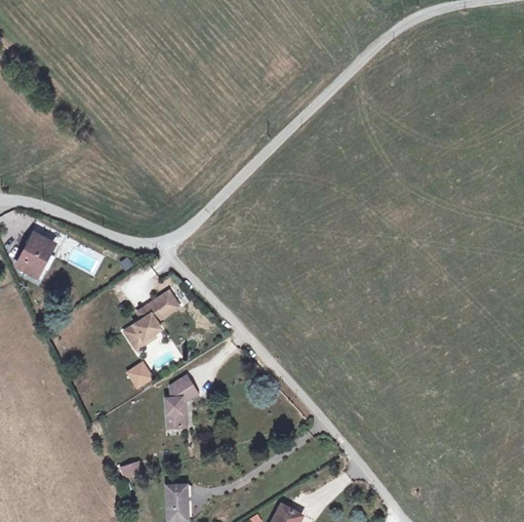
[(34,232),(18,263),(36,272),(51,241),(34,232)]
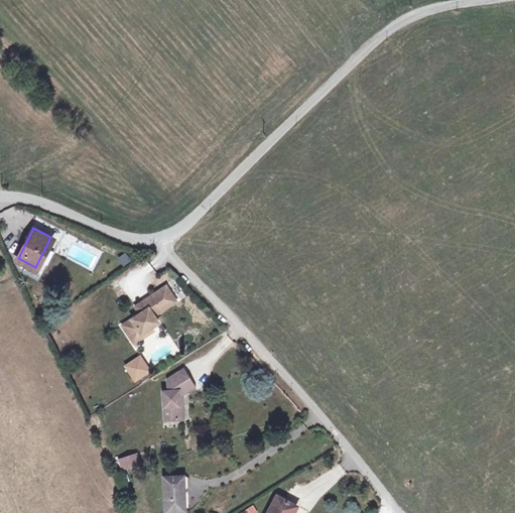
[(119,256),(123,262),(128,258),(124,252),(119,256)]
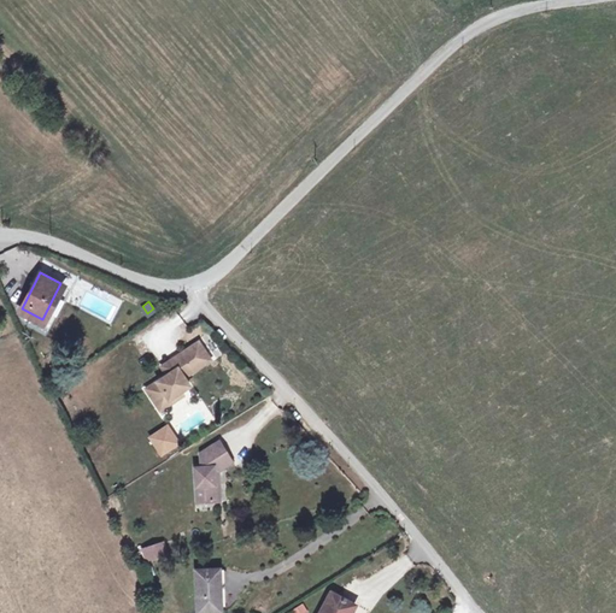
[(198,340),(181,351),(192,369),(210,357),(198,340)]
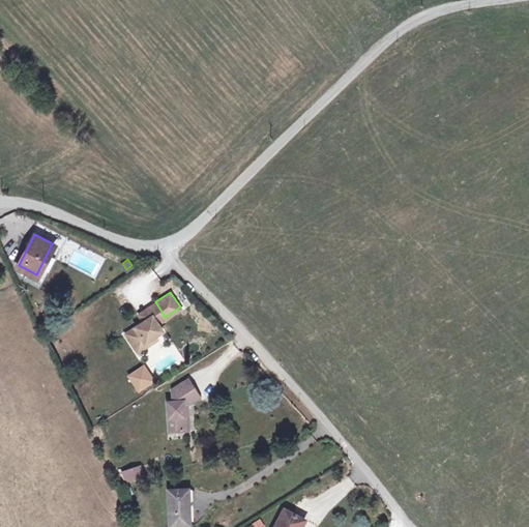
[(155,301),(139,313),(144,320),(152,314),(157,322),(165,317),(155,301)]
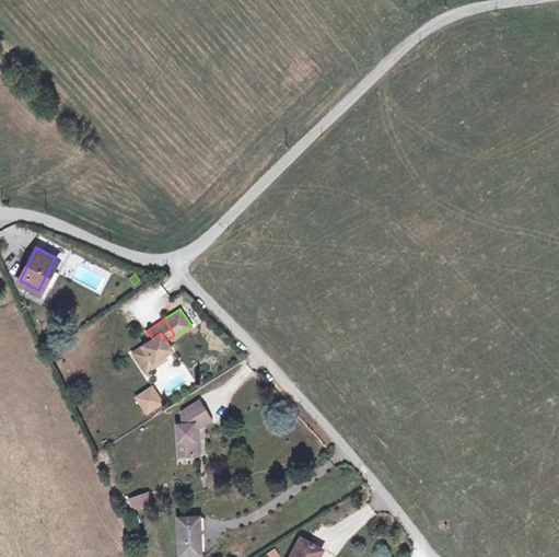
[(152,338),(132,350),(143,367),(164,352),(172,348),(166,340),(161,332),(152,338)]
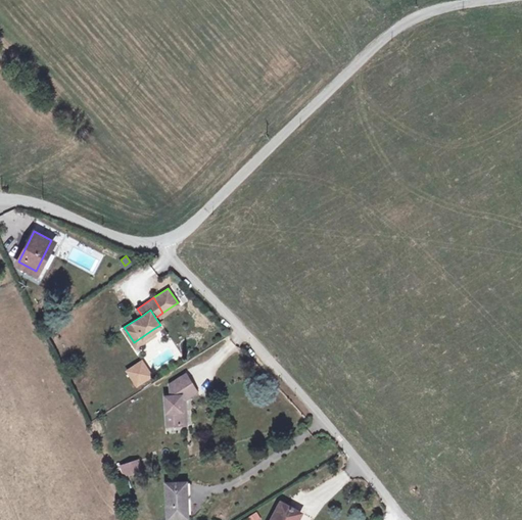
[(153,329),(134,342),(136,345),(154,332),(153,329)]
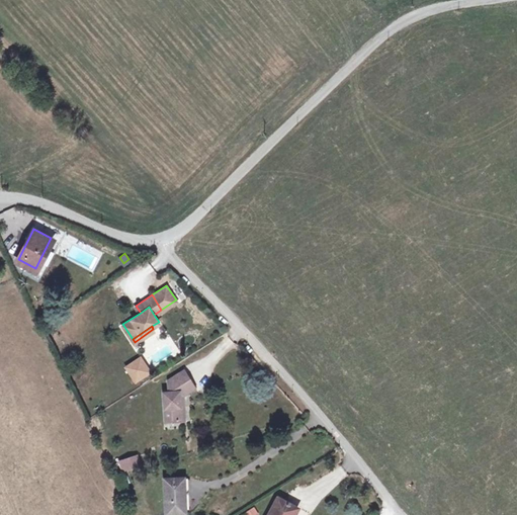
[(135,360),(143,373),(149,369),(141,356),(135,360)]
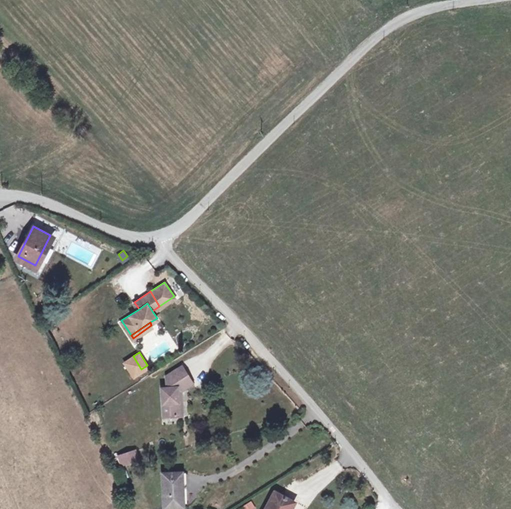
[(133,356),(126,360),(134,373),(141,369),(133,356)]
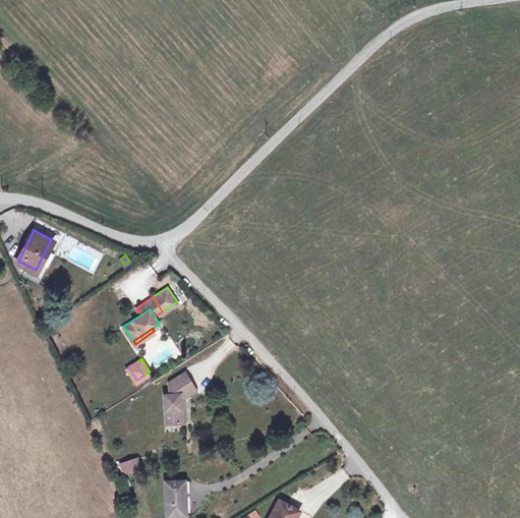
[(170,392),(164,393),(166,421),(184,420),(183,407),(180,407),(180,392),(192,384),(185,370),(169,381),(170,392)]
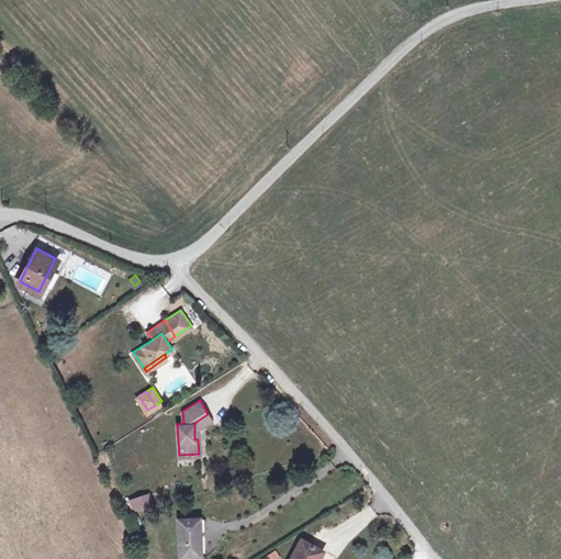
[(208,414),(194,423),(194,439),(198,439),(198,426),(211,418),(208,414)]
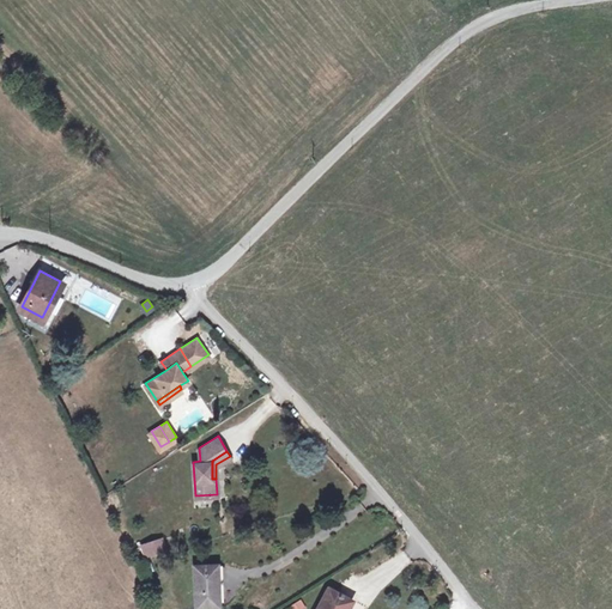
[(158,537),(143,543),(146,552),(162,547),(158,537)]
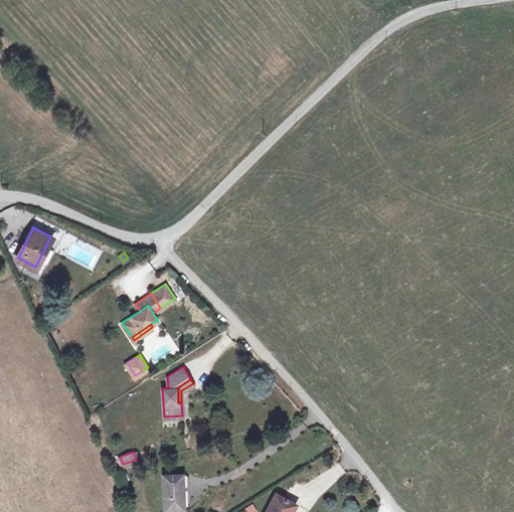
[(185,473),(163,474),(165,508),(184,507),(183,483),(186,483),(185,473)]
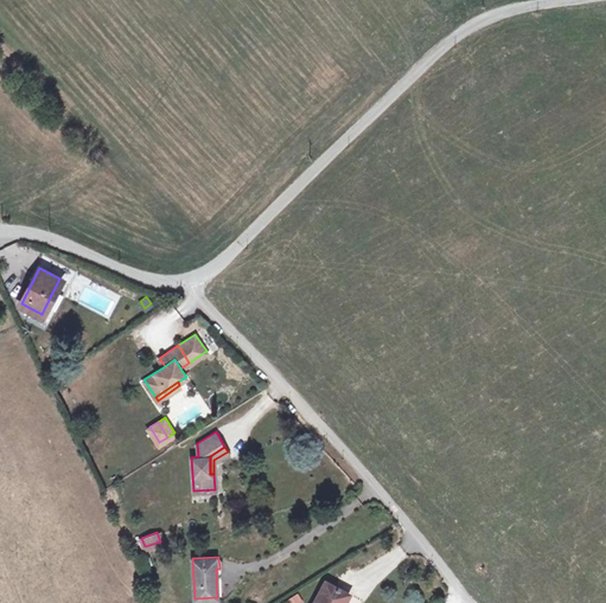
[(325,581),(313,602),(342,602),(348,592),(325,581)]
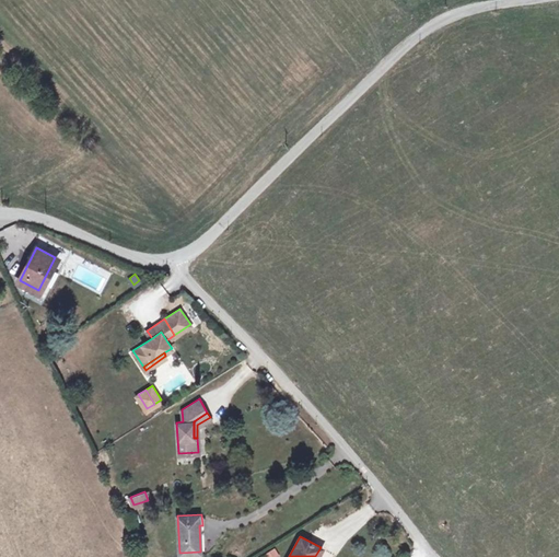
[(271,556),(278,554),(272,546),(266,550),(269,556),(271,556)]
